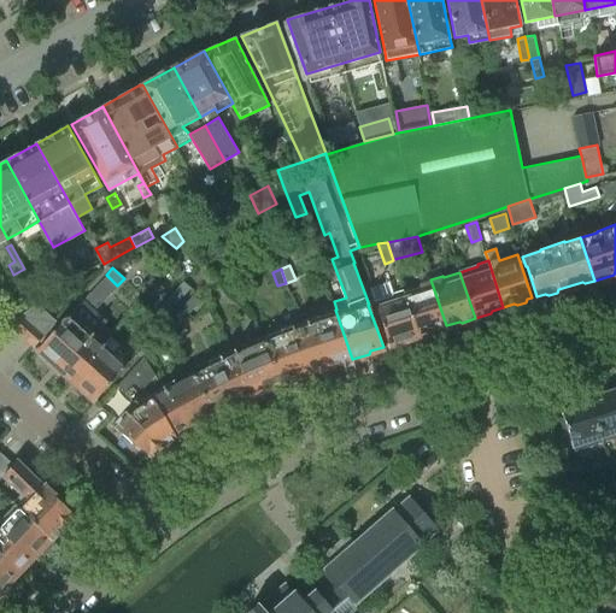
[(117,286),(106,275),(99,283),(110,293),(117,286)]
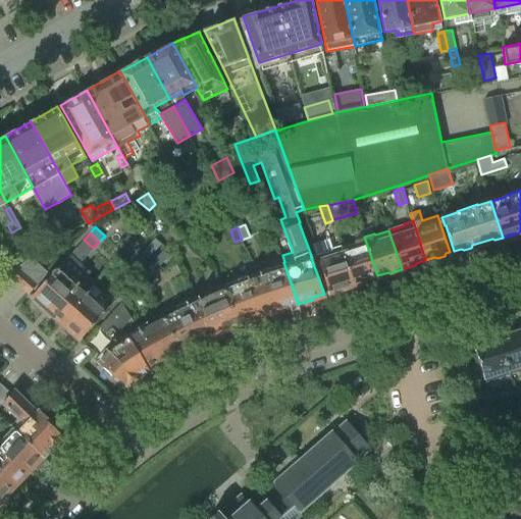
[(128,232),(117,246),(127,255),(140,243),(128,232)]
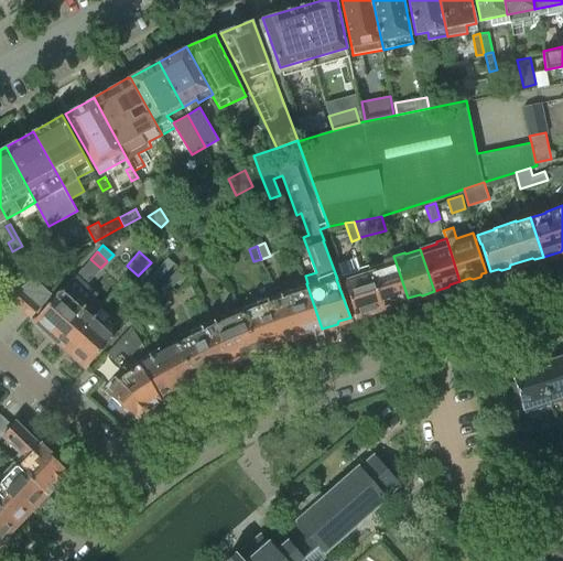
[(155,280),(157,282),(174,261),(169,256),(151,276),(155,280)]
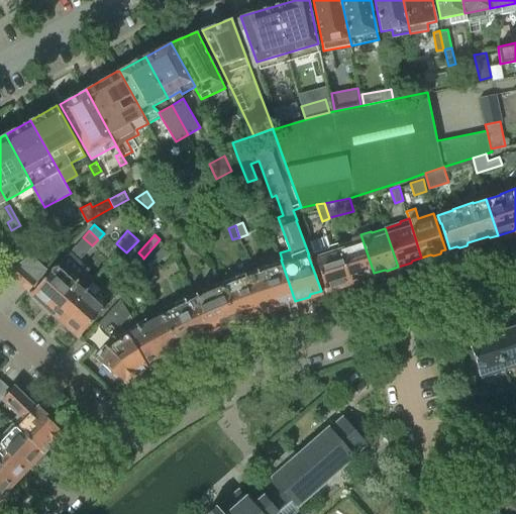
[(340,284),(349,281),(337,241),(329,244),(326,234),(310,239),(314,251),(315,254),(325,288),(329,287),(332,288),(339,286),(340,284)]
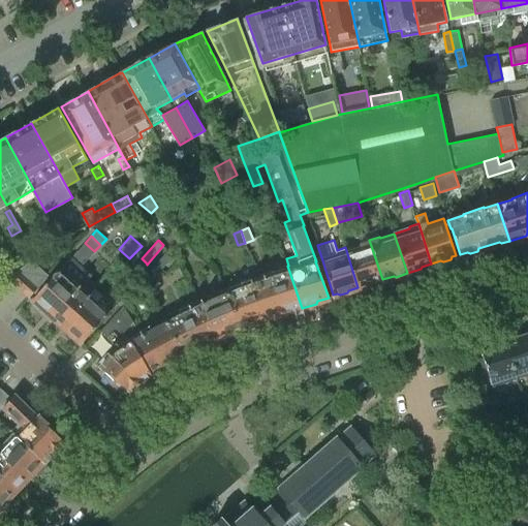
[(345,247),(358,287),(369,283),(371,285),(378,282),(380,280),(382,279),(369,240),(361,242),(361,245),(346,249),(345,247)]
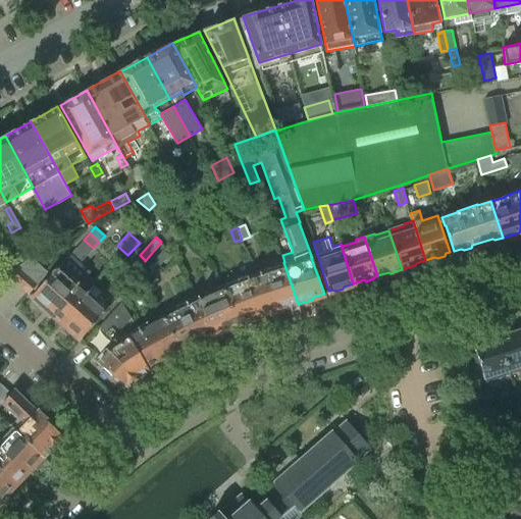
[(81,262),(93,248),(84,240),(70,253),(81,262)]
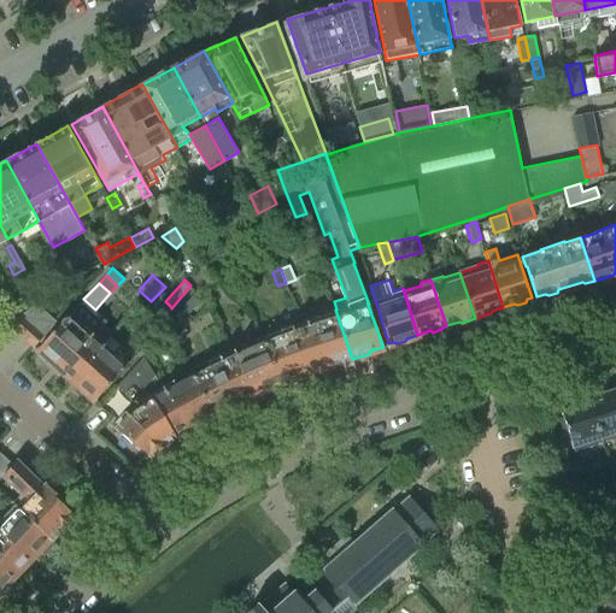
[(193,294),(183,304),(191,311),(200,300),(193,294)]
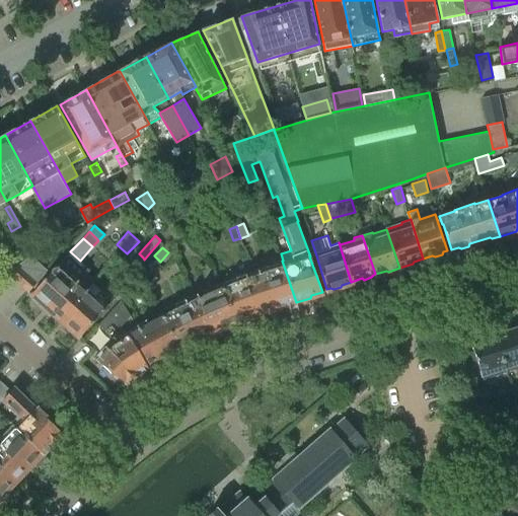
[(31,294),(59,318),(86,287),(87,288),(93,282),(95,279),(88,272),(90,270),(80,261),(70,251),(60,263),(31,294)]
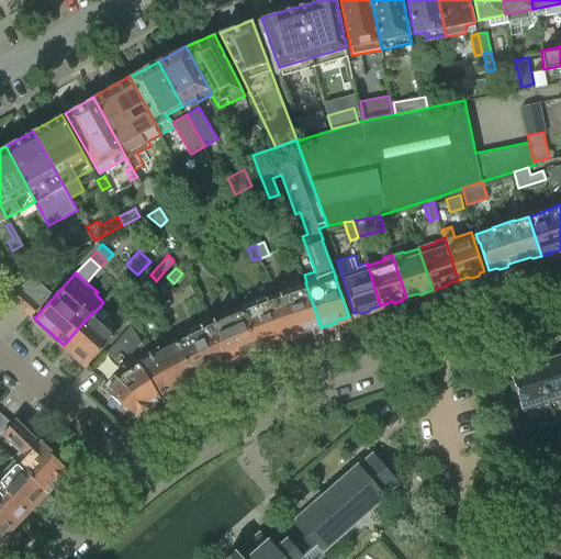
[(138,300),(156,281),(155,279),(150,275),(142,283),(146,288),(137,299),(138,300)]
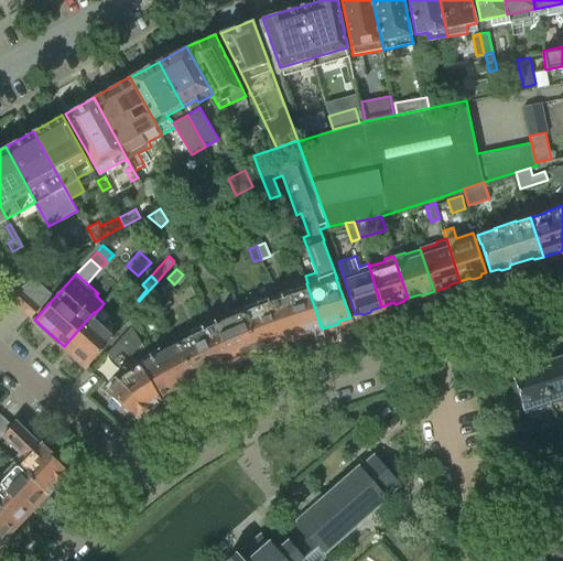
[(52,292),(34,277),(8,295),(31,316),(52,292)]
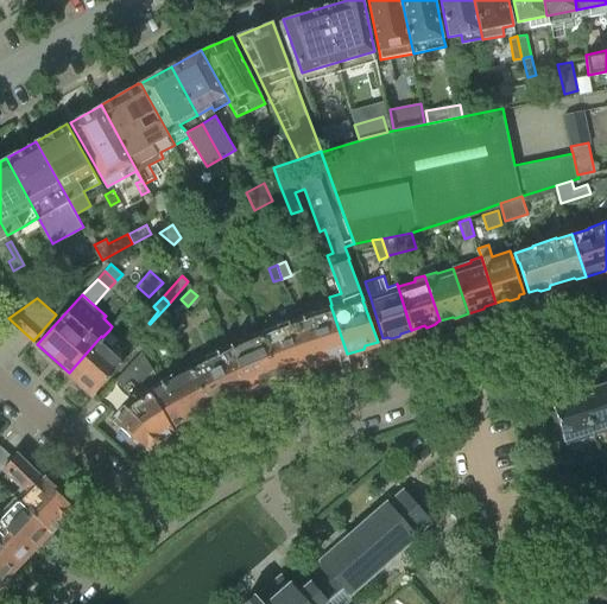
[(181,299),(171,310),(178,317),(188,306),(181,299)]
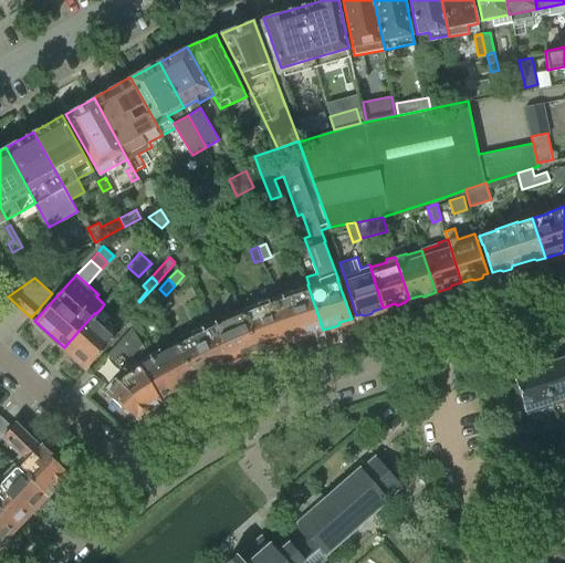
[(323,330),(307,284),(292,289),(258,302),(241,309),(241,308),(239,309),(250,333),(258,353),(274,346),(275,344),(300,335),(311,332),(313,333),(323,330)]
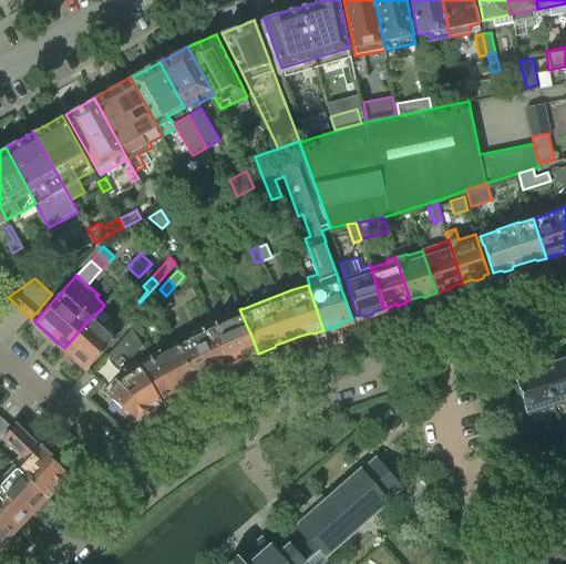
[(134,297),(139,301),(147,290),(143,286),(134,297)]
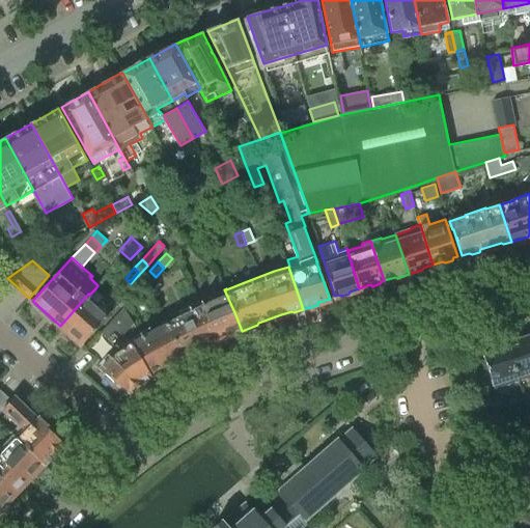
[(156,277),(149,271),(140,281),(146,286),(156,277)]
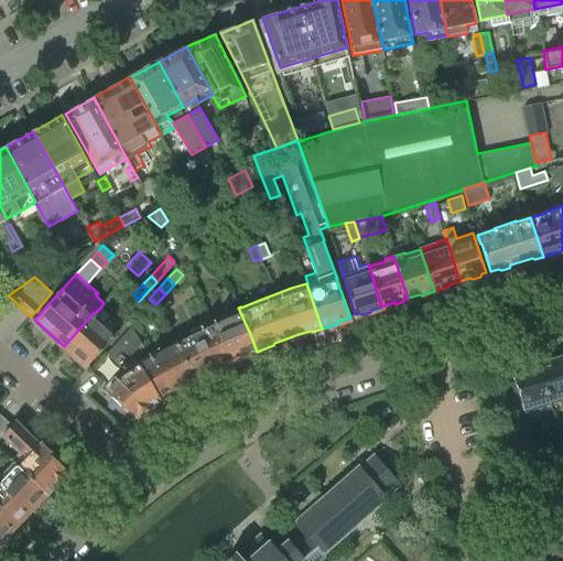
[(139,301),(138,300),(133,295),(118,311),(128,320),(142,304),(139,301)]
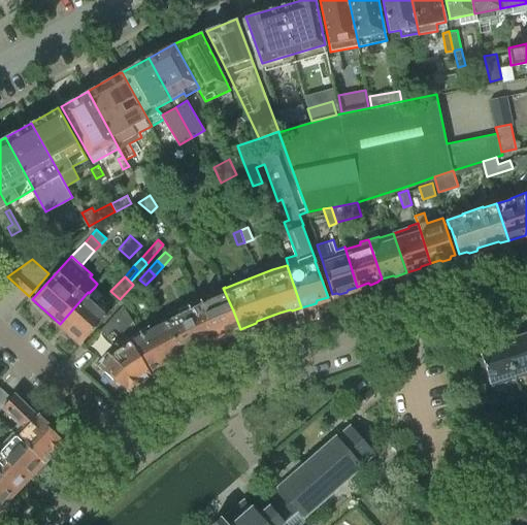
[(109,312),(109,310),(97,300),(102,294),(95,287),(89,293),(88,292),(60,324),(70,332),(70,335),(76,340),(79,340),(81,342),(109,312)]
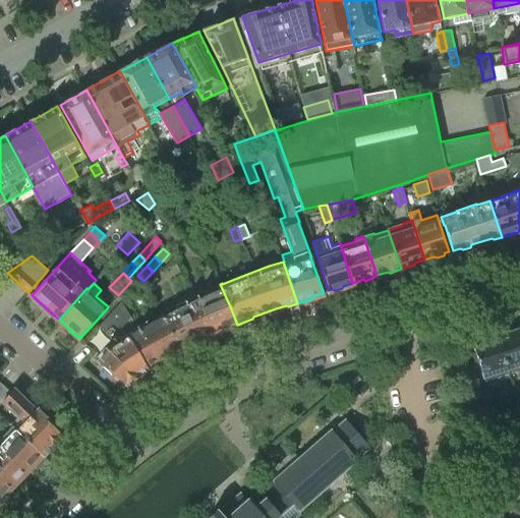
[(229,328),(237,325),(230,306),(220,284),(207,289),(207,290),(172,306),(161,312),(180,351),(194,344),(195,341),(223,328),(226,327),(229,328)]
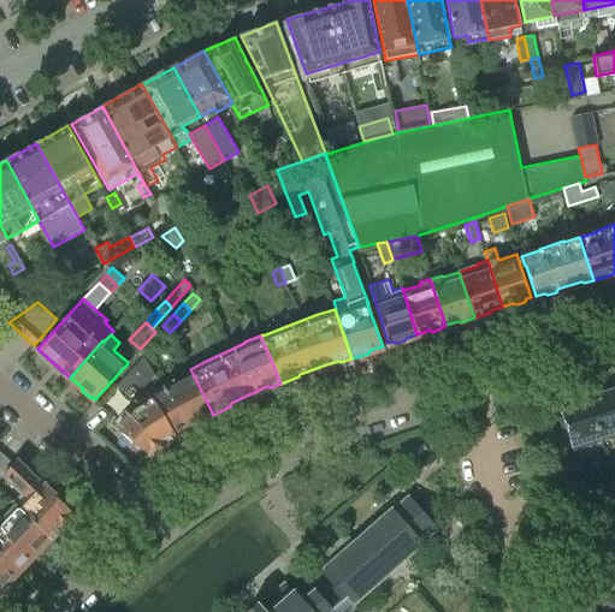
[(173,434),(185,428),(161,385),(143,397),(139,392),(152,378),(149,373),(153,368),(143,354),(117,384),(134,399),(126,409),(129,411),(114,426),(140,447),(141,446),(149,455),(152,451),(153,451),(157,452),(163,445),(163,443),(175,435),(173,434)]
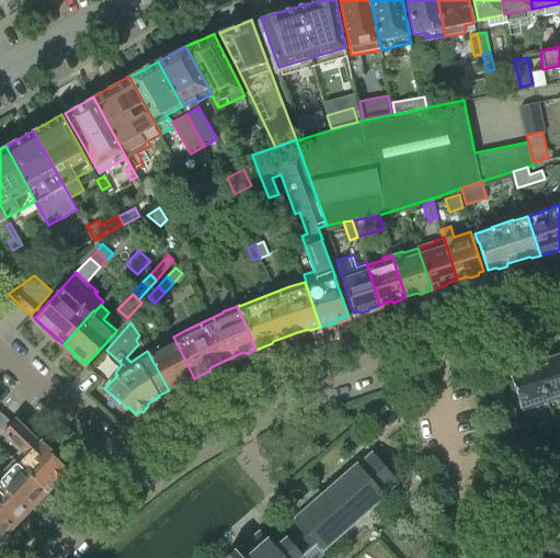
[(187,383),(194,378),(173,337),(158,344),(147,351),(169,390),(184,382),(187,383)]
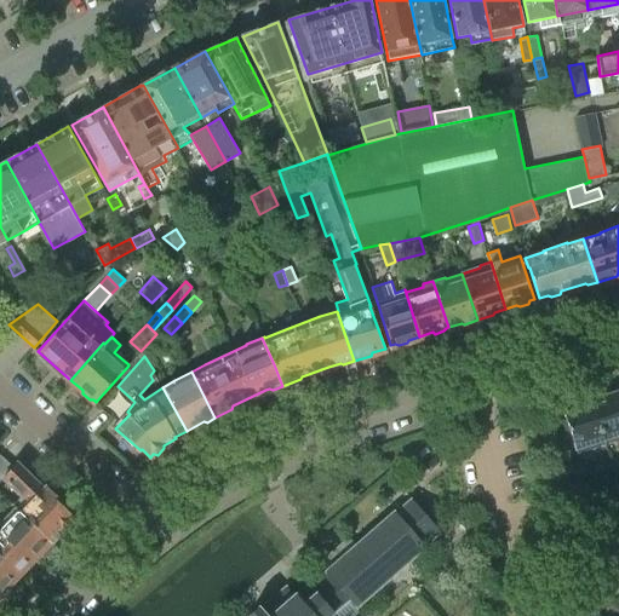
[(606,396),(592,401),(606,439),(618,436),(617,433),(618,432),(618,391),(617,390),(606,393),(606,396)]
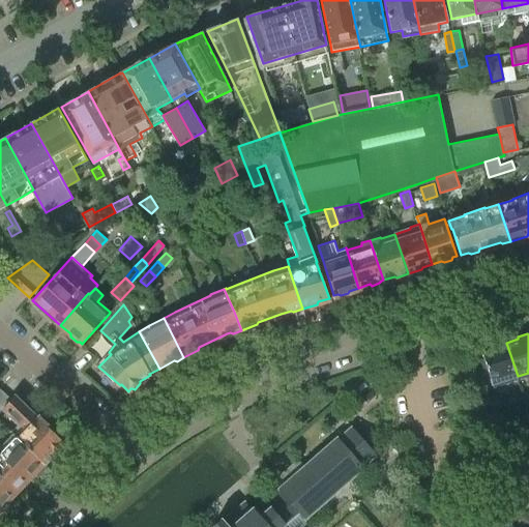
[(518,376),(506,343),(497,345),(496,344),(487,347),(487,349),(481,350),(492,382),(506,377),(507,379),(518,376)]
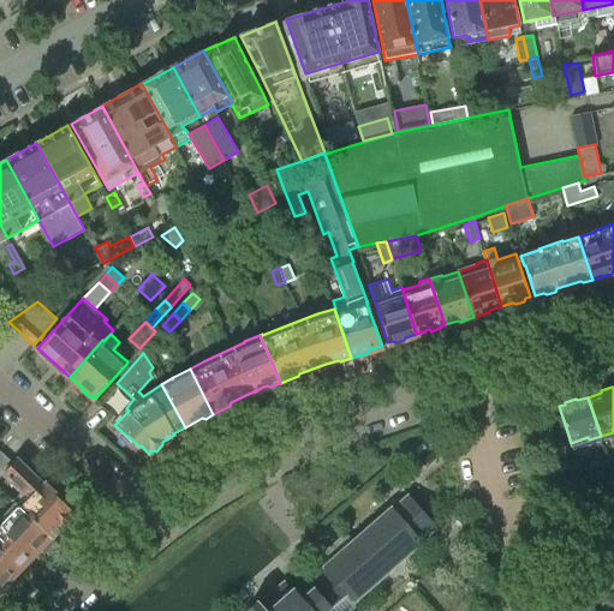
[(13,461),(0,448),(0,475),(4,473),(29,497),(21,505),(19,505),(52,535),(63,526),(65,526),(72,519),(71,515),(75,513),(65,501),(66,498),(48,479),(43,484),(17,457),(13,461)]
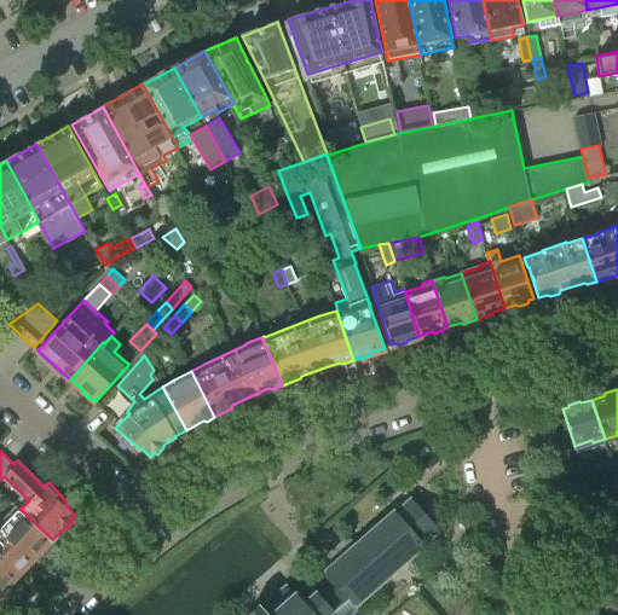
[(330,614),(351,598),(357,605),(386,579),(426,545),(425,544),(439,531),(439,529),(410,497),(396,511),(394,509),(325,569),(327,570),(310,586),(315,592),(305,602),(296,592),(295,592),(286,582),(248,614),(330,614)]
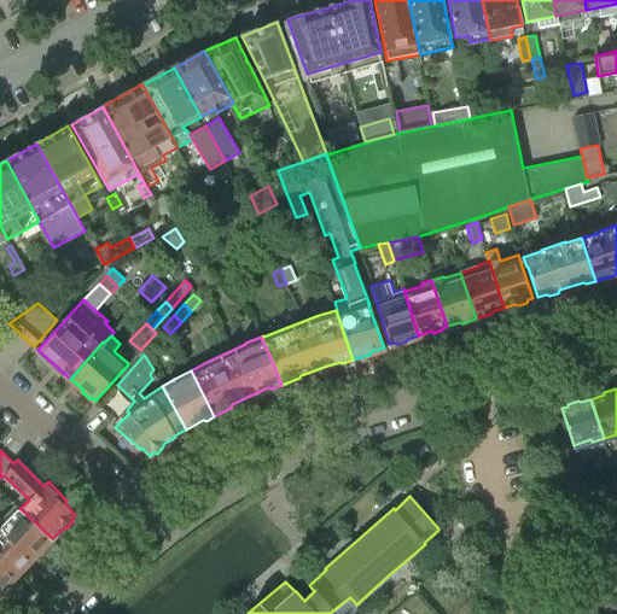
[(3,518),(0,519),(0,591),(3,594),(11,583),(11,579),(25,565),(40,549),(44,549),(50,543),(50,539),(51,541),(52,538),(19,508),(6,521),(3,518)]
